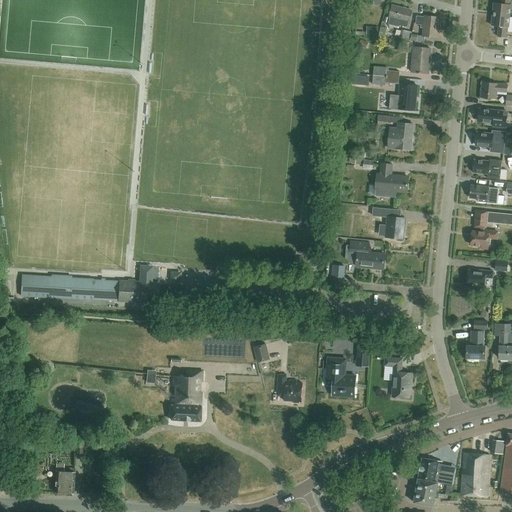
[(494,14),(510,15),(511,4),(510,4),(510,0),(502,0),(502,3),(495,2),(494,14)]
